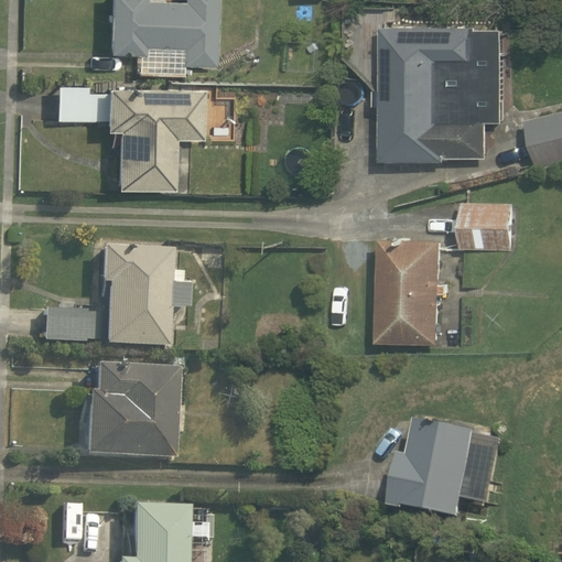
[(186,64),(217,66),(220,0),(107,0),(104,56),(132,57),(131,74),(185,77),(186,64)]
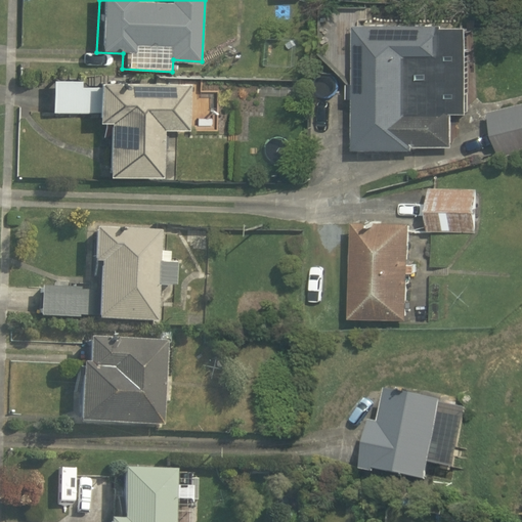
[(324,12),(323,54),(355,86),(354,151),(453,154),(453,121),(470,121),(472,16),(324,12)]
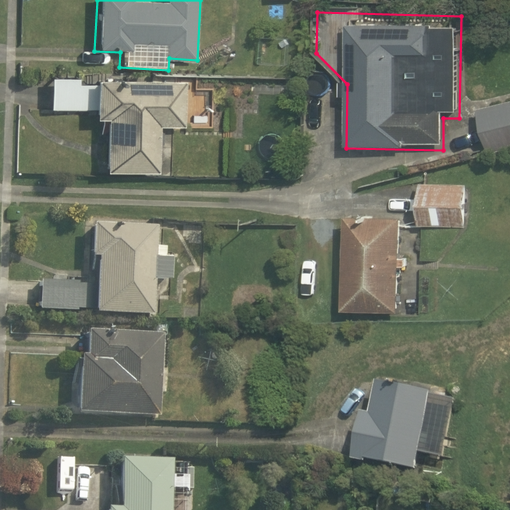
[(53,78),(53,111),(87,111),(86,128),(100,128),(99,170),(163,172),(164,129),(188,130),(189,81),(53,78)]
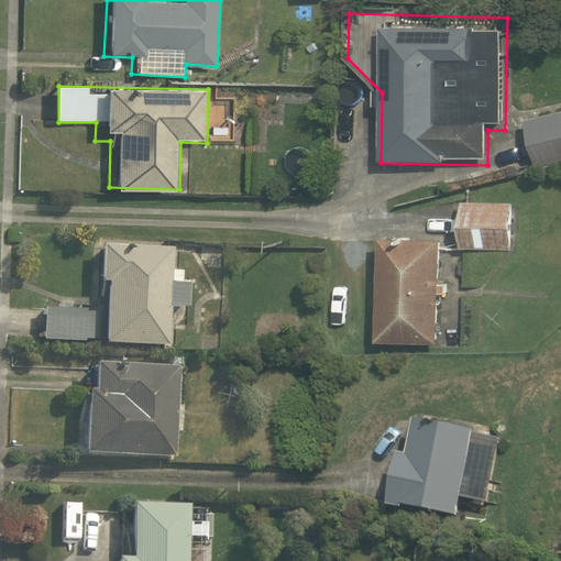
[(560,105),(520,121),(539,171),(560,162),(560,105)]
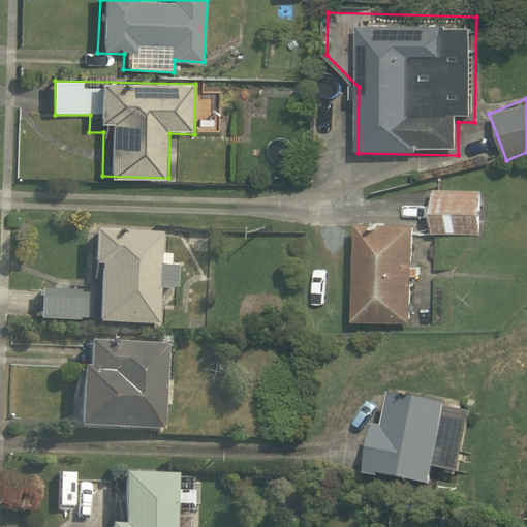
[(482,189),(436,187),(433,237),(478,240),(482,189)]
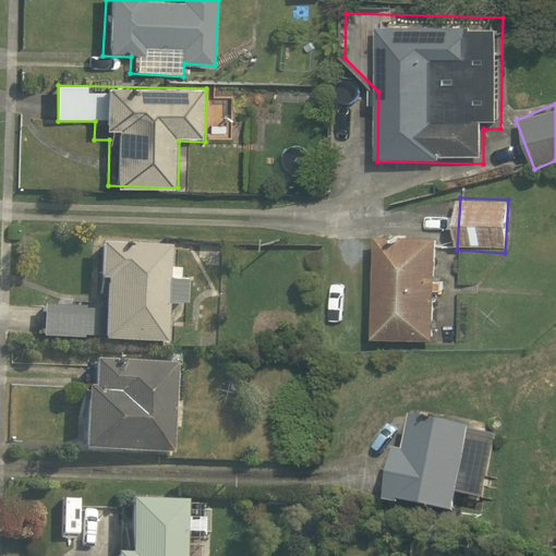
[(445,238),(382,233),(374,338),(438,343),(445,238)]
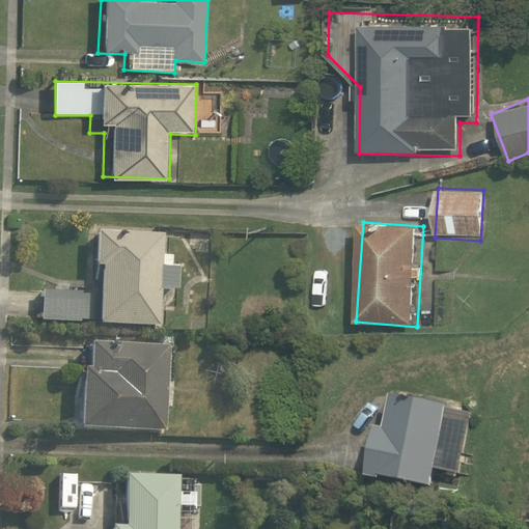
[(164,328),(164,269),(177,269),(177,252),(164,252),(165,230),(92,229),(92,271),(103,272),(103,327),(164,328)]
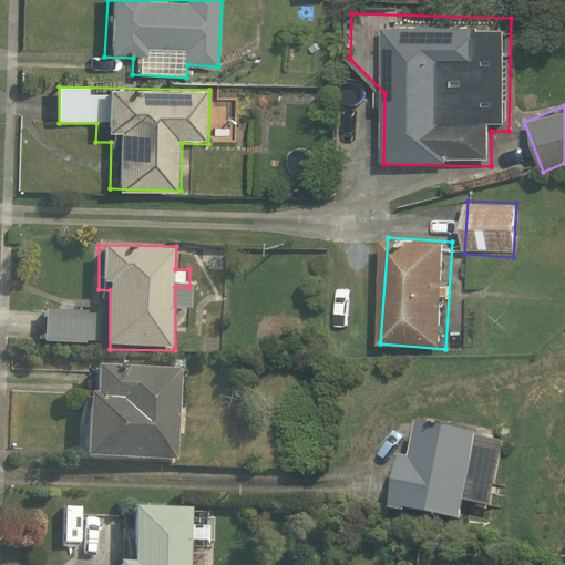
[(91,402),(81,401),(76,460),(167,466),(174,369),(84,362),(83,381),(92,381),(91,402)]
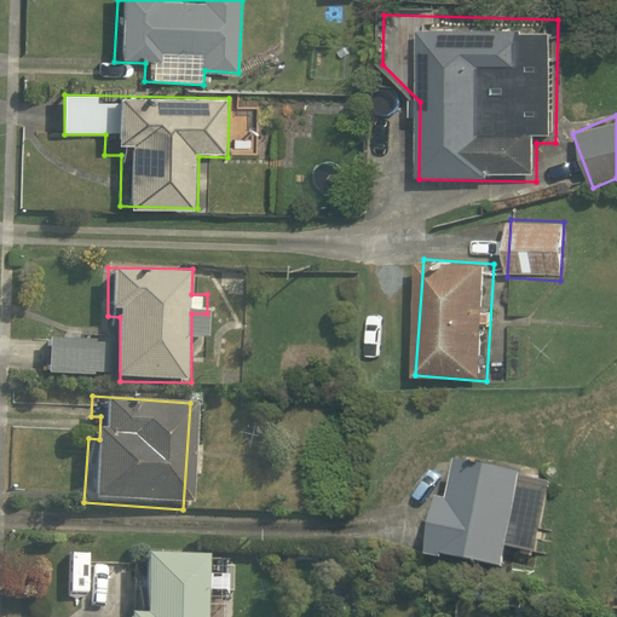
[(528,528),(519,526),(525,461),(462,455),(457,507),(439,506),(434,563),(515,570),(517,552),(525,553),(528,528)]
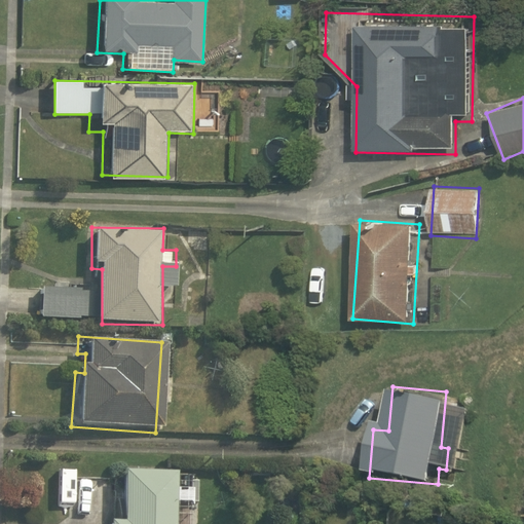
[(116,522),(105,521),(105,523),(172,523),(176,476),(120,472),(116,522)]
